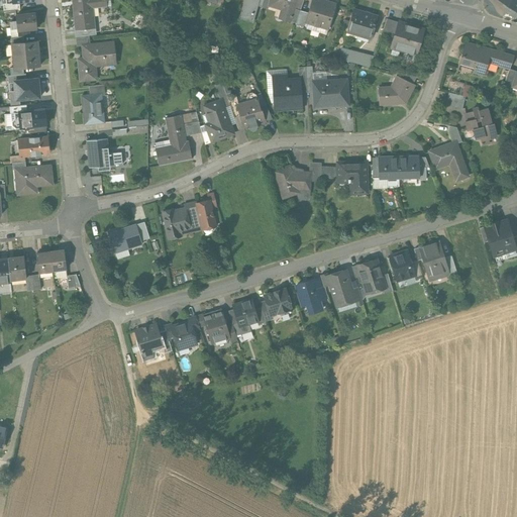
[(105,0),(72,0),(76,37),(89,36),(93,35),(91,9),(106,7),(105,0)]
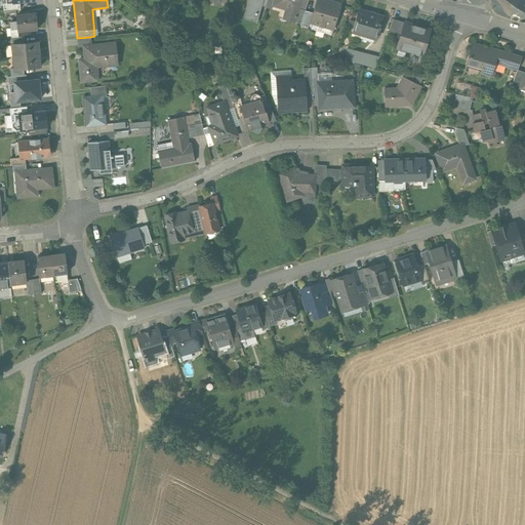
[(250,0),(246,14),(256,17),(260,6),(261,0),(250,0)]
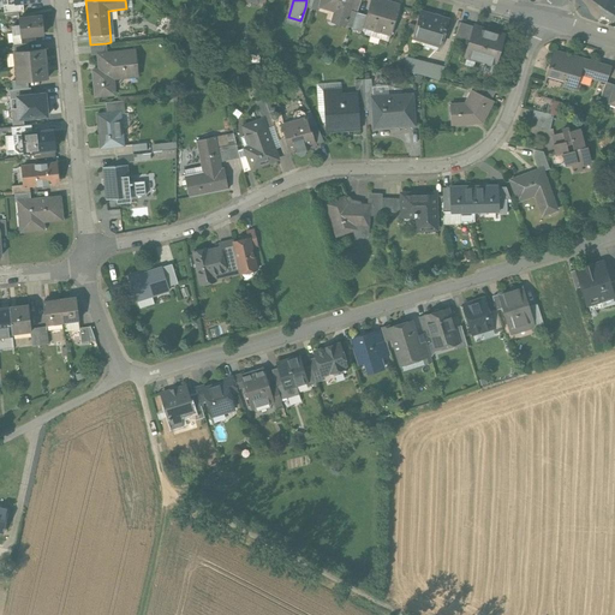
[(321,0),(314,0),(311,10),(318,12),(320,9),(321,0)]
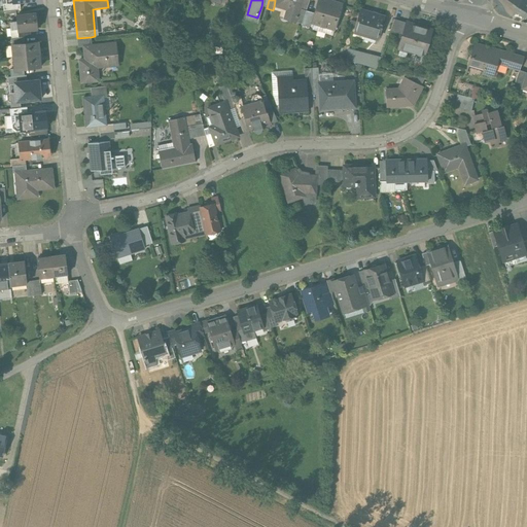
[(275,0),(274,7),(288,11),(286,20),(296,23),(300,13),(303,0),(275,0)]
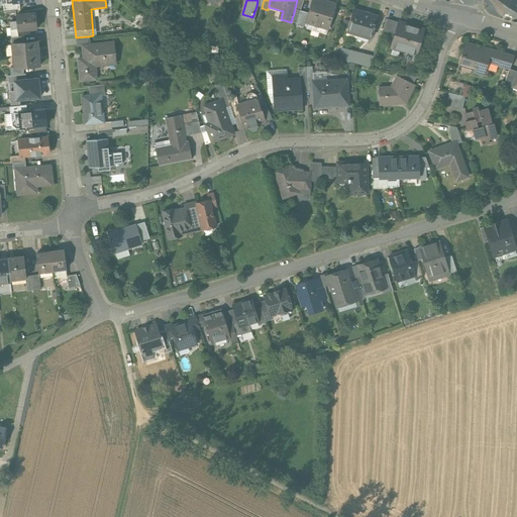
[(303,0),(297,0),(294,13),(299,14),(300,11),(303,0)]
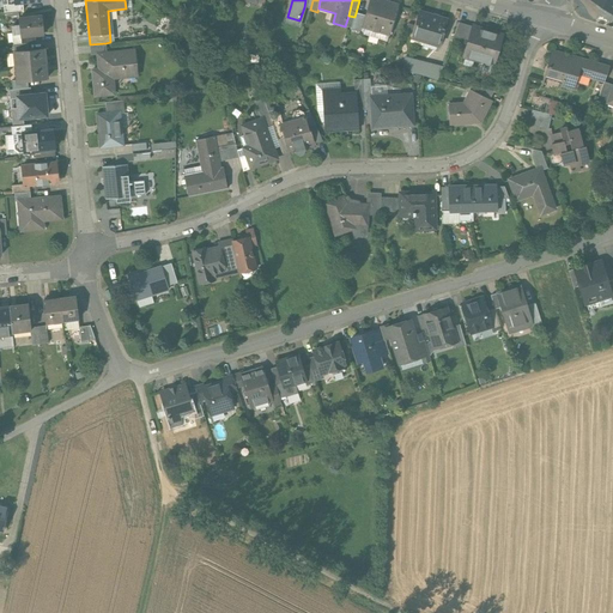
[(363,28),(388,35),(398,6),(377,0),(370,0),(366,17),(363,28)]
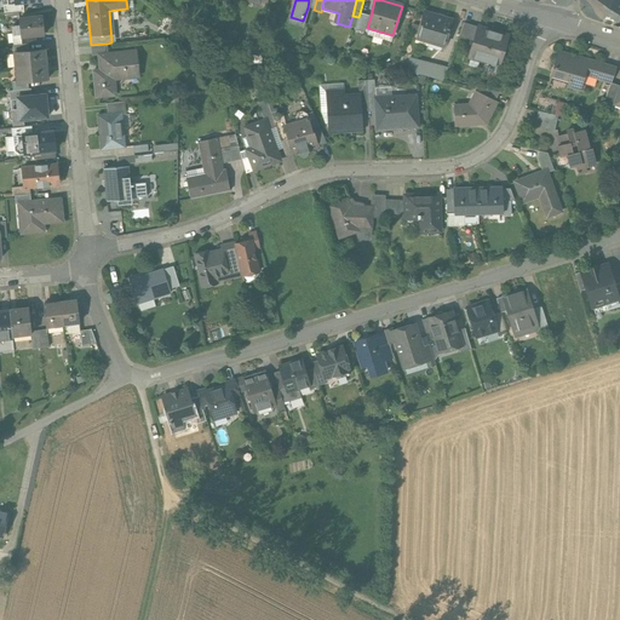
[(619,11),(619,0),(598,0),(609,7),(619,13),(619,12),(619,11)]
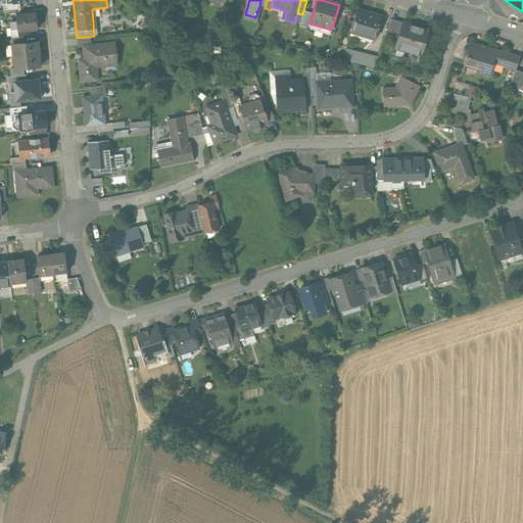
[(522,11),(514,6),(510,12),(521,19),(522,16),(522,9),(522,10),(522,11)]
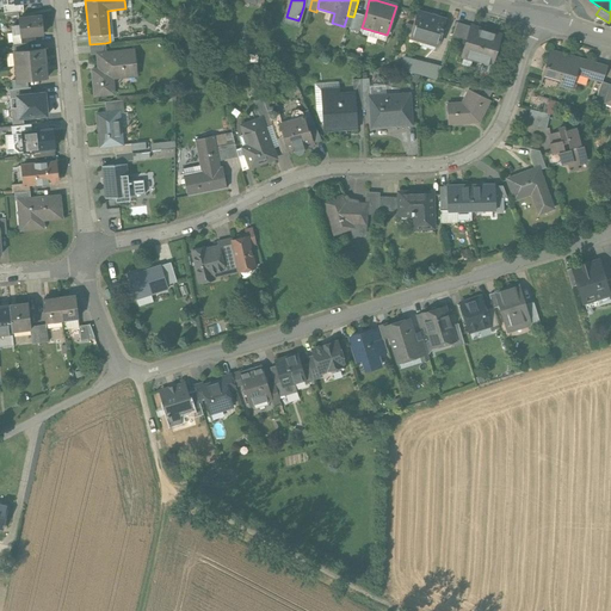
[(411,35),(439,43),(445,20),(417,12),(411,35)]
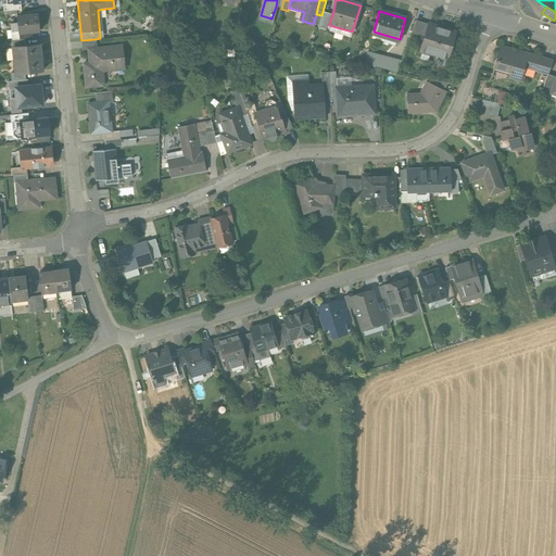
[(329,25),(332,15),(323,12),(321,15),(317,27),(327,30),(329,25)]
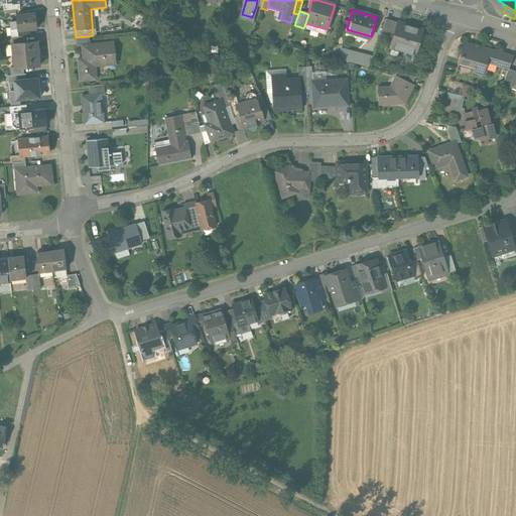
[(29,30),(37,29),(35,14),(15,16),(17,31),(29,30)]
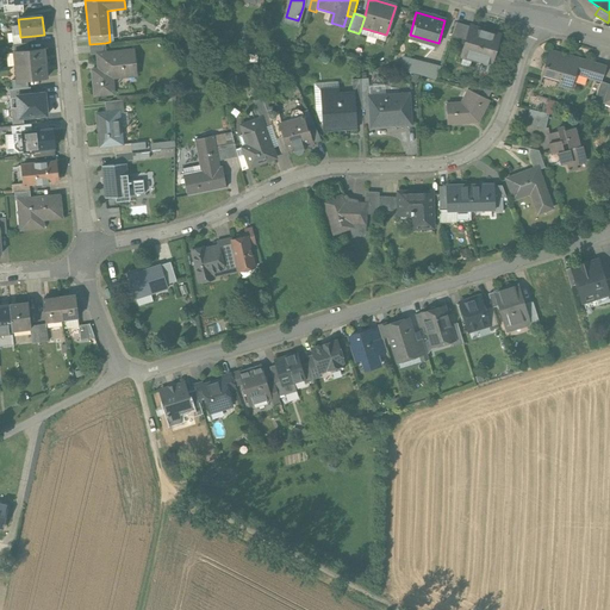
[(452,37),(466,41),(470,27),(456,23),(452,37)]
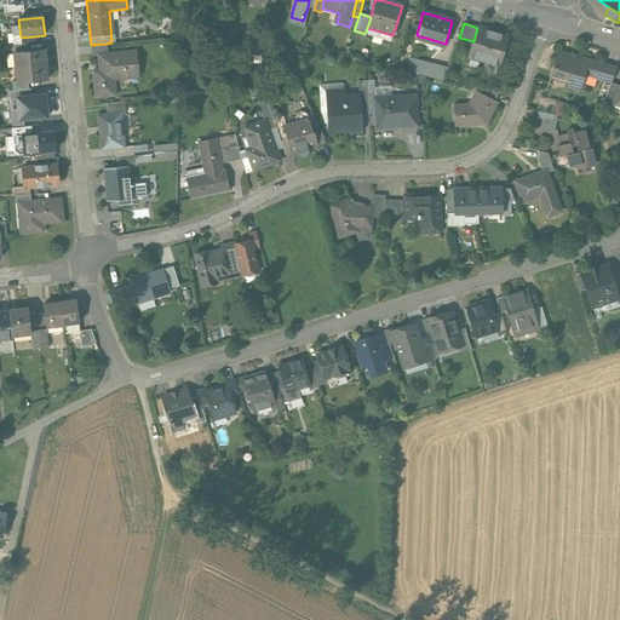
[(498,67),(499,68),(509,36),(478,27),(477,28),(474,41),(469,58),(487,64),(484,73),(494,76),(498,67)]
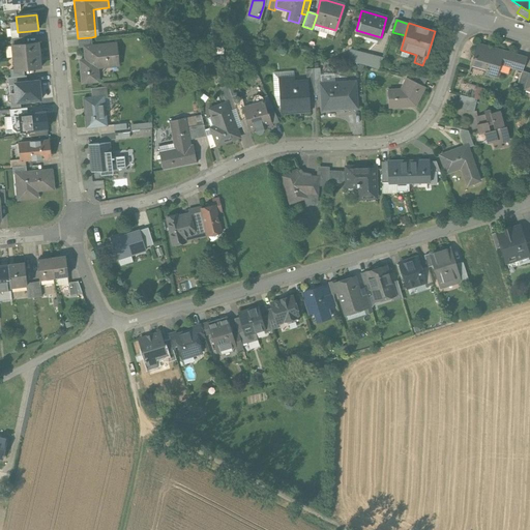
[(10,39),(11,47),(25,45),(24,37),(19,38),(10,39)]
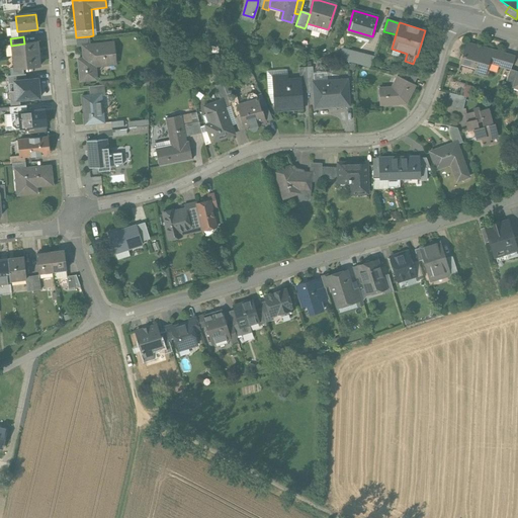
[(90,46),(89,36),(76,37),(77,47),(84,47),(90,46)]
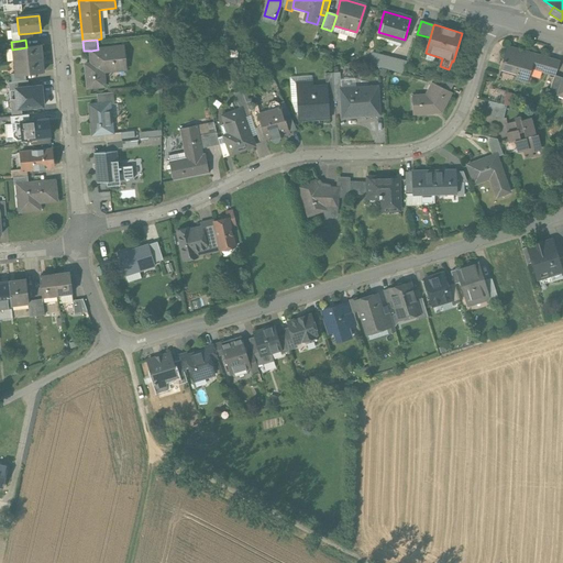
[(12,50),(13,62),(42,58),(41,46),(26,47),(12,50)]
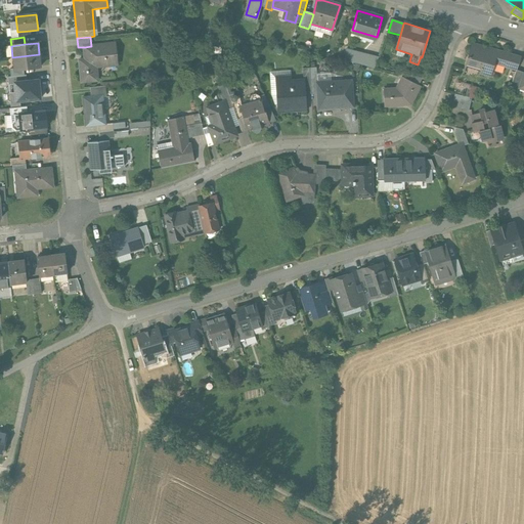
[(91,46),(85,47),(87,60),(79,60),(81,83),(97,82),(96,67),(117,64),(116,51),(112,51),(111,44),(91,46)]
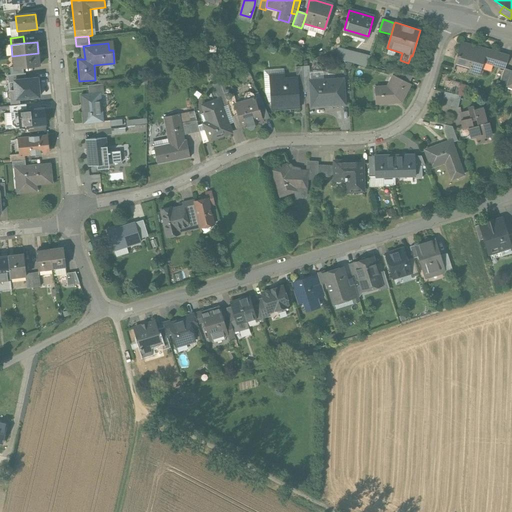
[(498,54),(461,43),(457,55),(457,54),(454,63),(469,67),(468,72),(479,75),(483,63),(494,66),(498,54)]
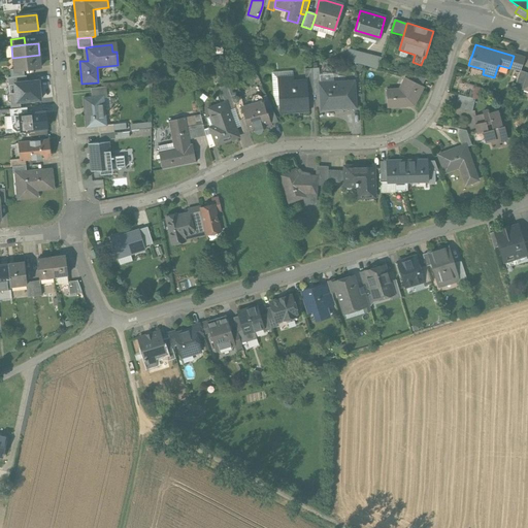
[(349,51),(347,62),(363,66),(376,69),(381,58),(349,51)]
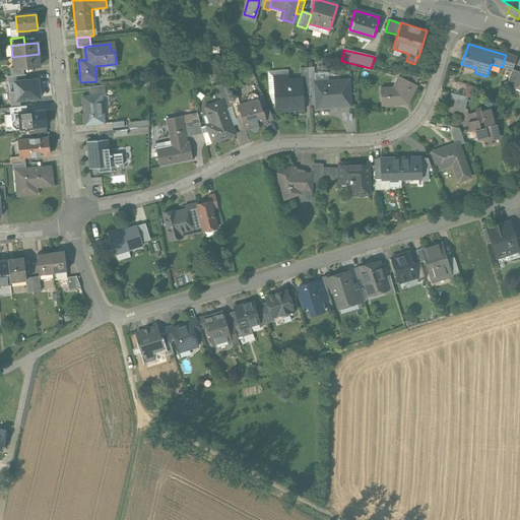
[(40,67),(39,54),(12,57),(14,69),(14,70),(23,69),(40,67)]
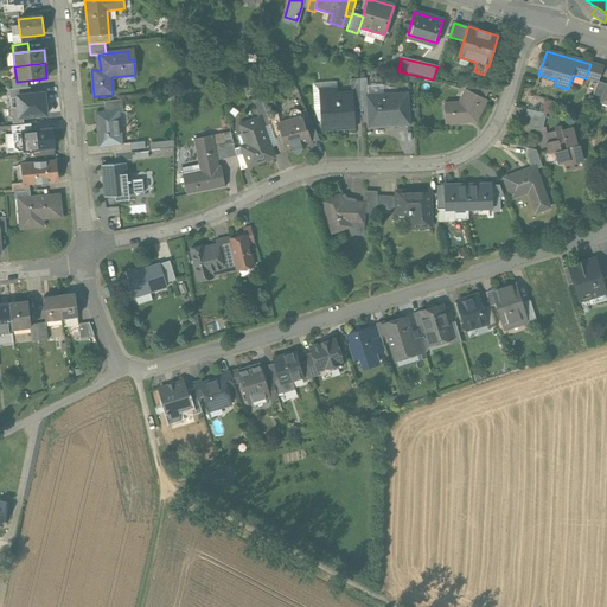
[(601,66),(590,64),(586,78),(598,82),(604,68),(601,66)]
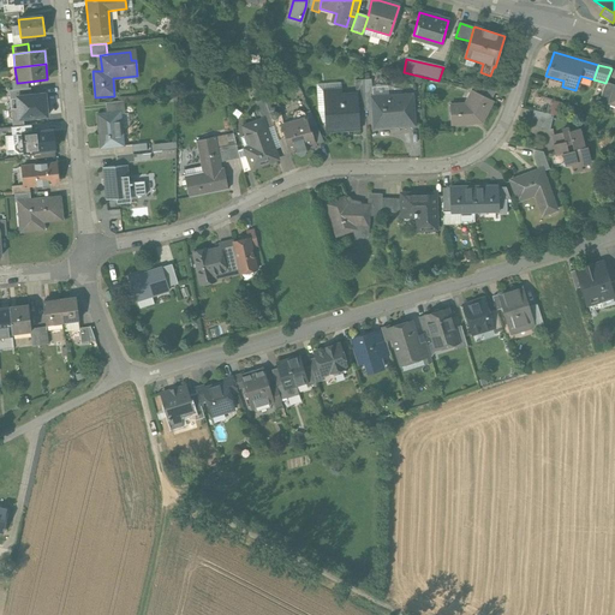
[(358,96),(358,112),(365,111),(365,109),(363,81),(356,82),(357,96),(358,96)]
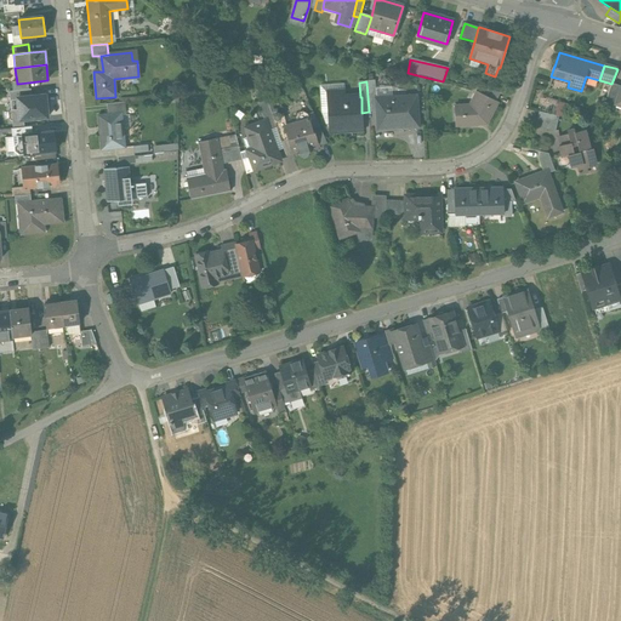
[(605,102),(615,104),(620,89),(620,86),(611,84),(605,102)]
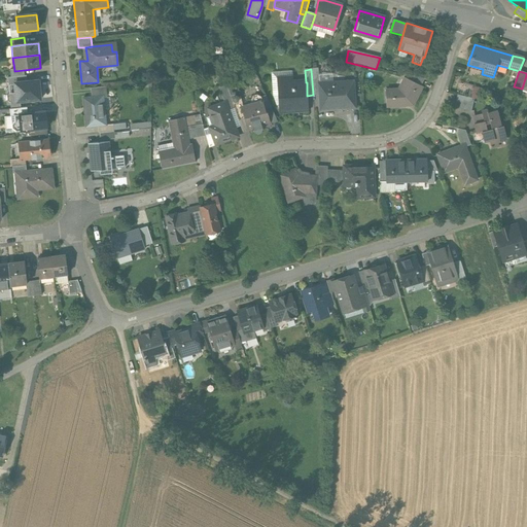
[(409,80),(420,86),(424,79),(407,74),(405,78),(409,81),(409,80)]
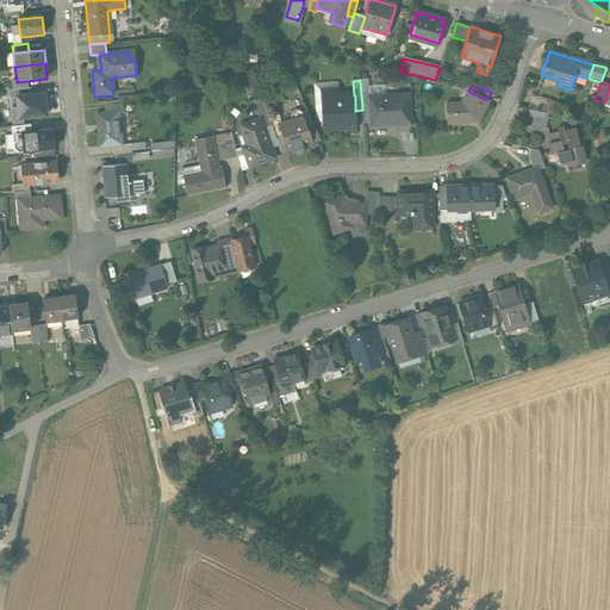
[(24,125),(23,118),(19,119),(17,97),(31,95),(30,88),(29,88),(13,89),(8,91),(12,126),(24,125)]
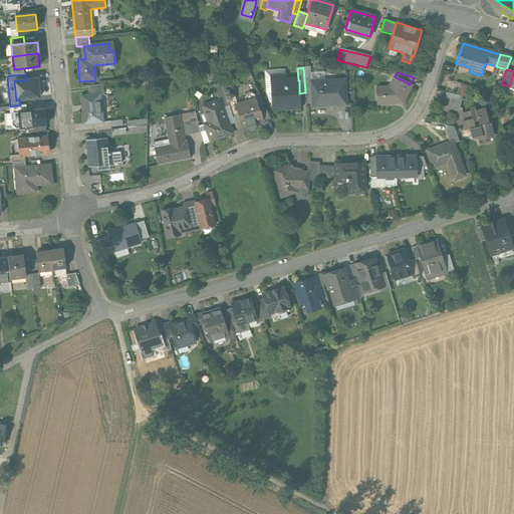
[(285,76),(270,77),(272,110),(300,108),(299,93),(299,80),(298,80),(286,81),(285,76)]
